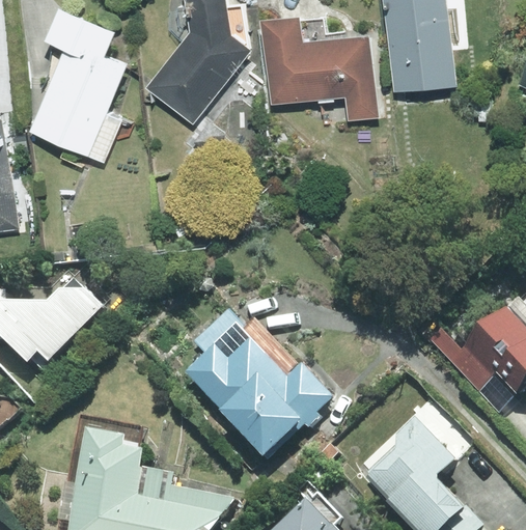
[(192,124),(249,49),(229,33),(227,0),(186,0),(189,33),(146,89),(192,124)]
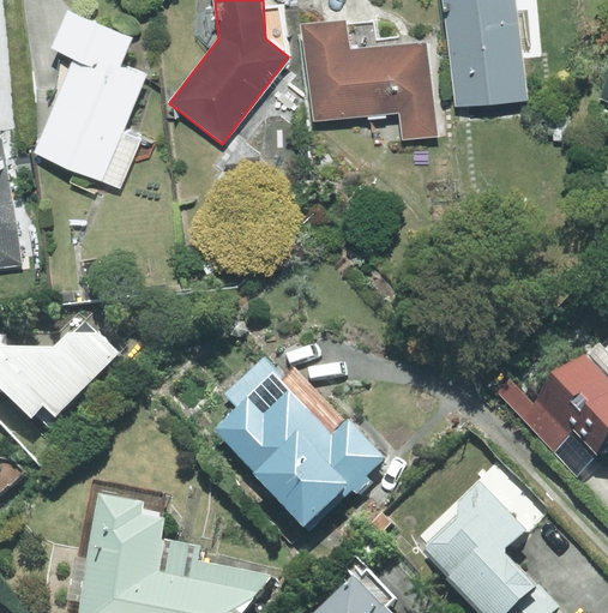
[(443,0),(451,107),(531,101),(522,0),(443,0)]
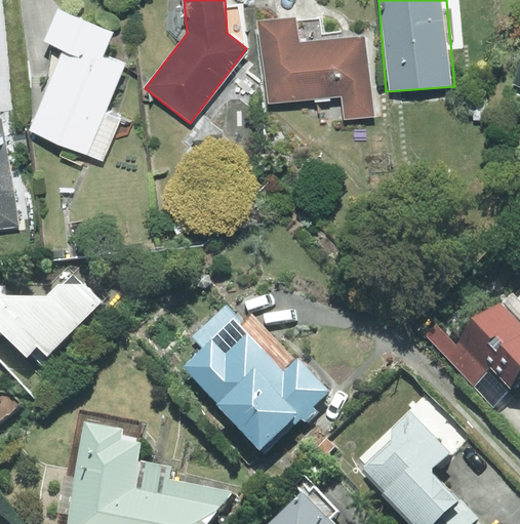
[(60,47),(22,123),(100,162),(122,118),(104,109),(126,63),(107,52),(119,28),(67,1),(47,41),(60,47)]
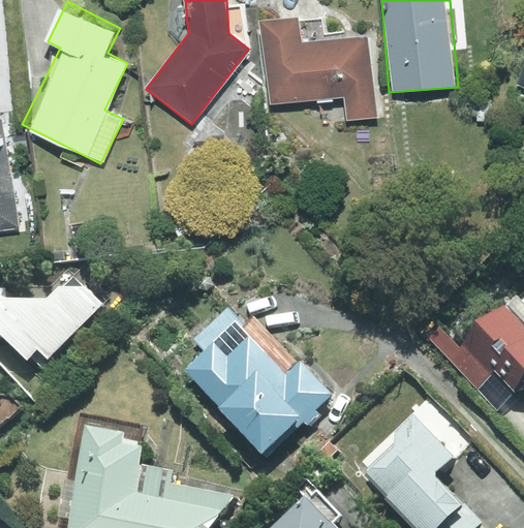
[(325,16),(263,21),(270,103),(340,97),(342,121),(377,119),(370,33),(327,36),(325,16)]
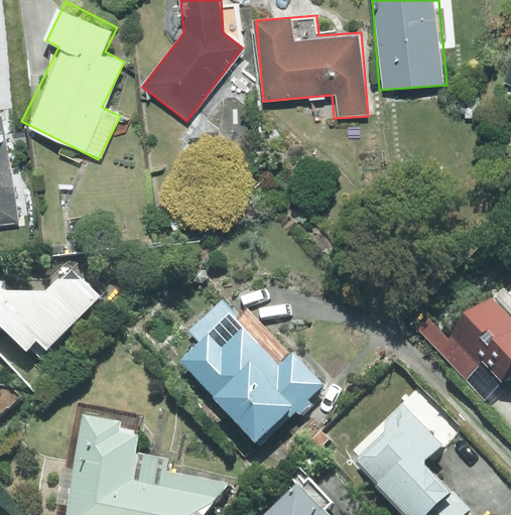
[(0,226),(13,226),(9,114),(0,114),(0,226)]
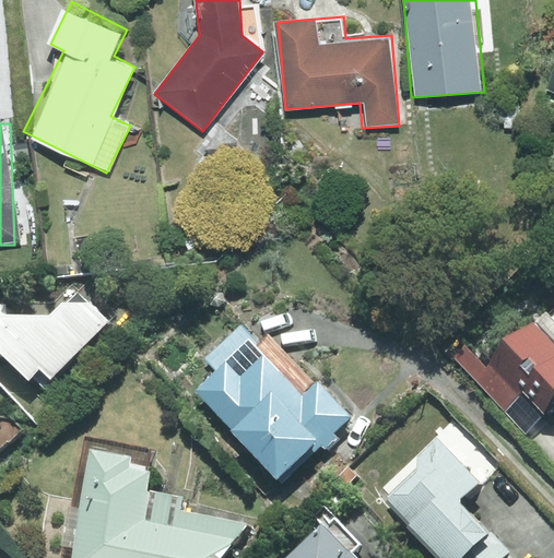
[(55,384),(109,330),(81,298),(54,324),(7,323),(8,310),(0,309),(0,360),(2,360),(33,387),(45,377),(55,384)]
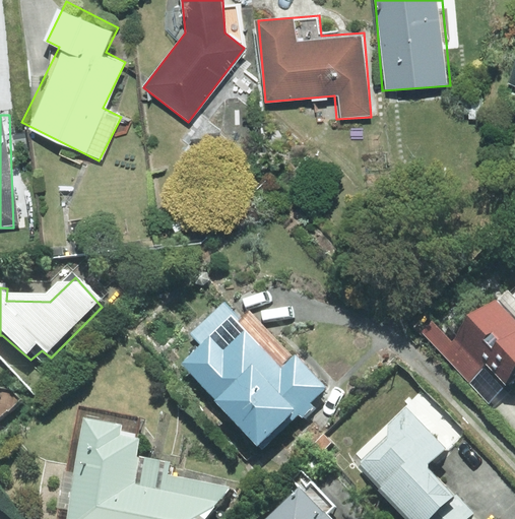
[(198,351),(182,368),(264,453),(329,390),(297,358),(282,371),(220,307),(187,339),(198,351)]
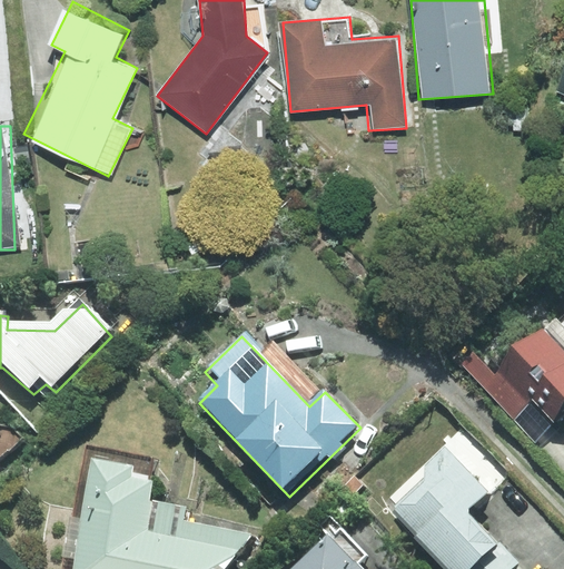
[(563,353),(546,336),(496,379),(473,355),(457,369),(511,421),(522,410),(548,435),(563,419),(563,353)]
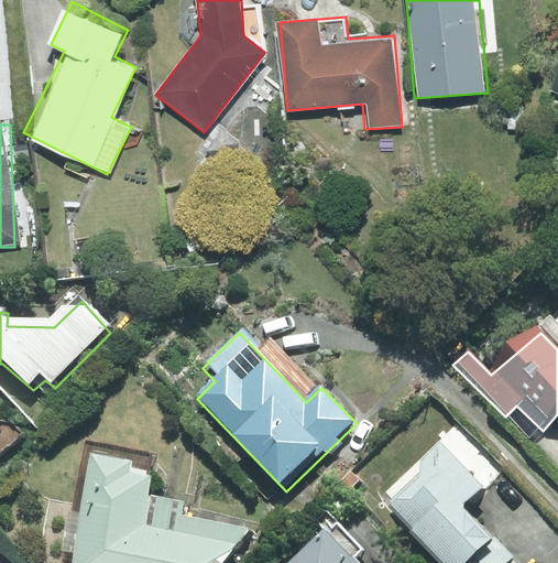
[(511,562),(467,513),(488,495),(447,448),(383,506),(435,562),(511,562)]
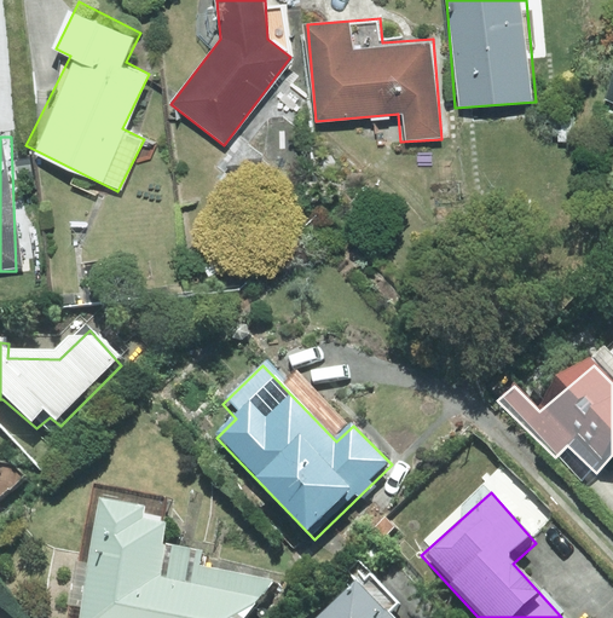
[(204,570),(207,554),(166,546),(172,519),(102,504),(88,566),(79,565),(68,612),(79,613),(77,617),(247,617),(275,585),(204,570)]
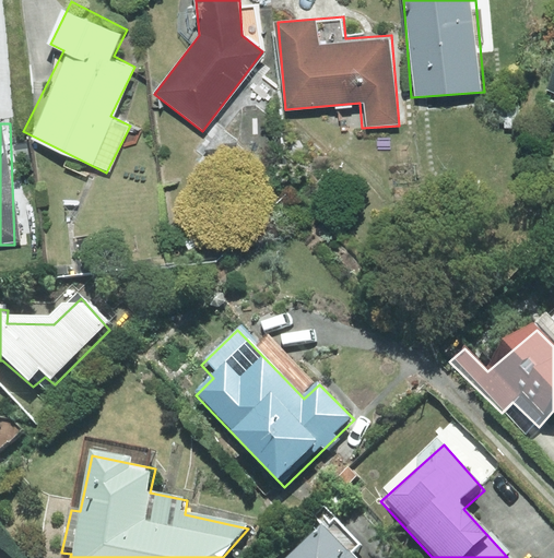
[(321,533),(293,557),(352,557),(351,557),(361,548),(322,507),(308,519),(321,533)]
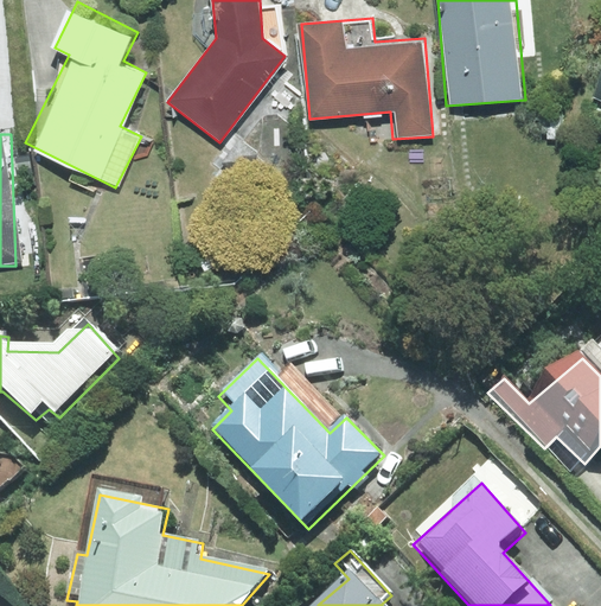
All buildings are outlined.
